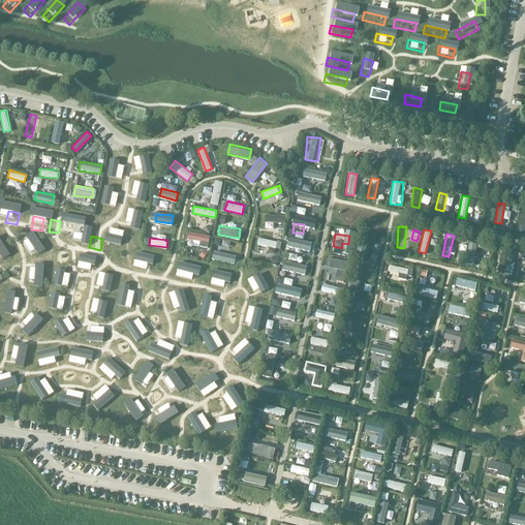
[(257,238),(256,246),(279,249),(280,240),(257,238)]
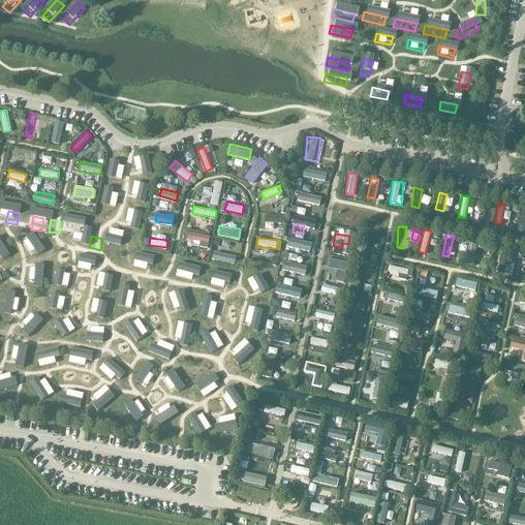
[(378,250),(380,241),(374,240),(372,248),(378,250)]
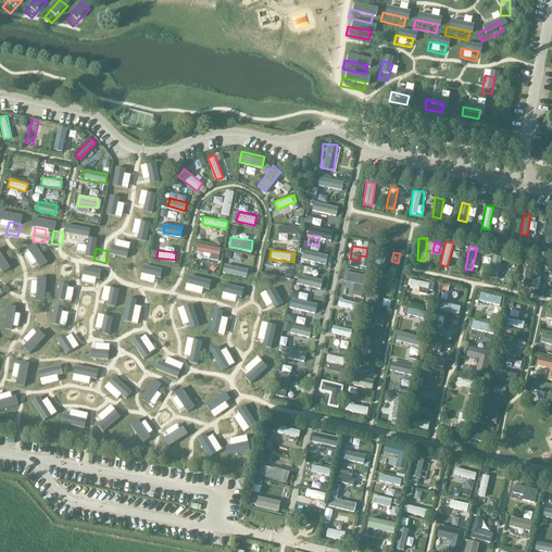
[(496,277),(501,254),(494,253),(489,276),(496,277)]
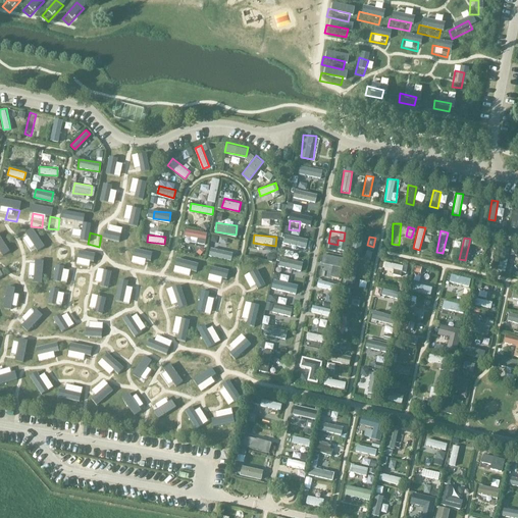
[(13,243),(13,253),(23,254),(24,244),(13,243)]
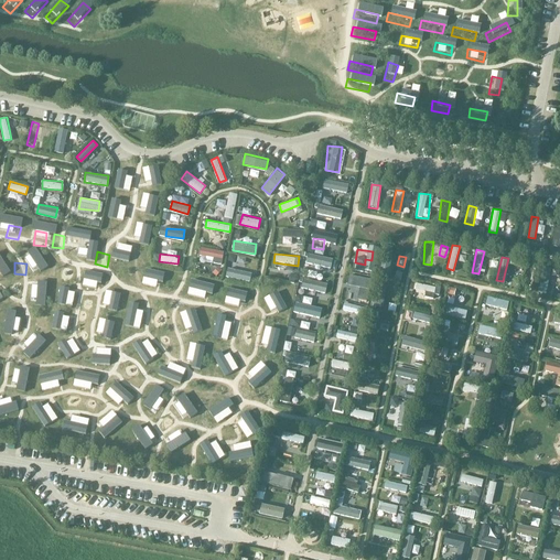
[(540,291),(549,291),(550,266),(541,266),(540,291)]
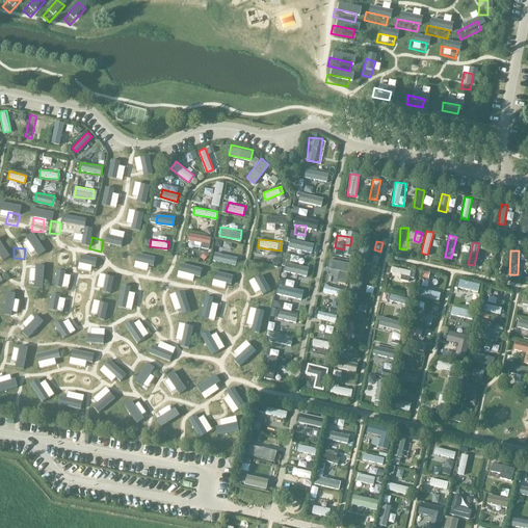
[(236,264),(237,256),(216,254),(215,261),(236,264)]
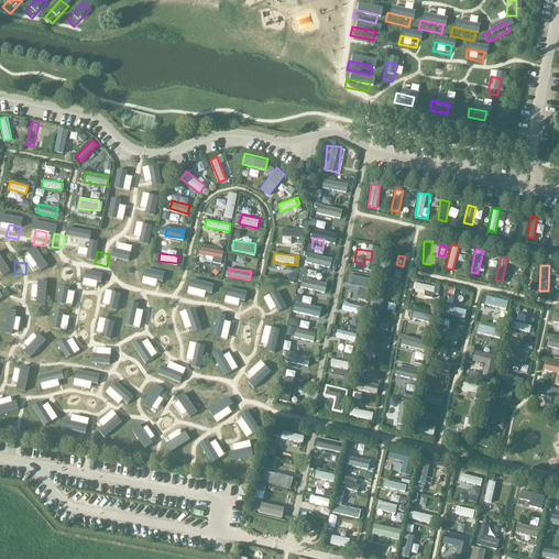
[(73,283),(86,285),(88,274),(75,272),(73,283)]
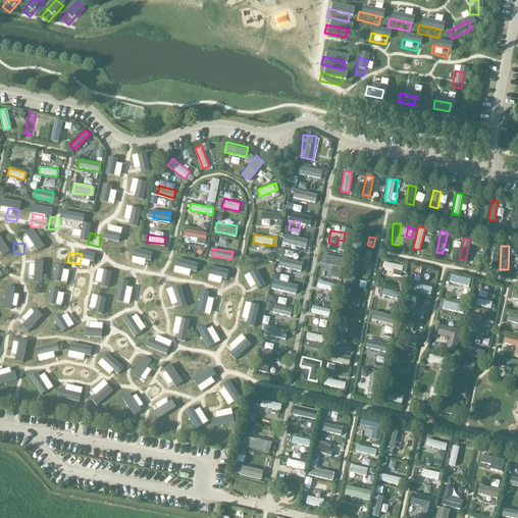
[(323,254),(323,261),(337,263),(338,256),(323,254)]
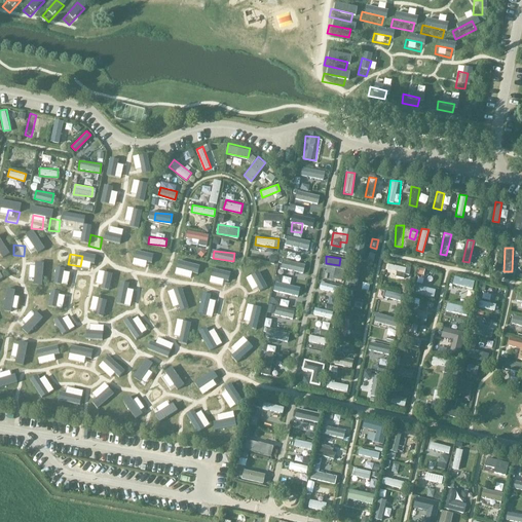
[(20,269),(21,259),(9,258),(7,268),(20,269)]
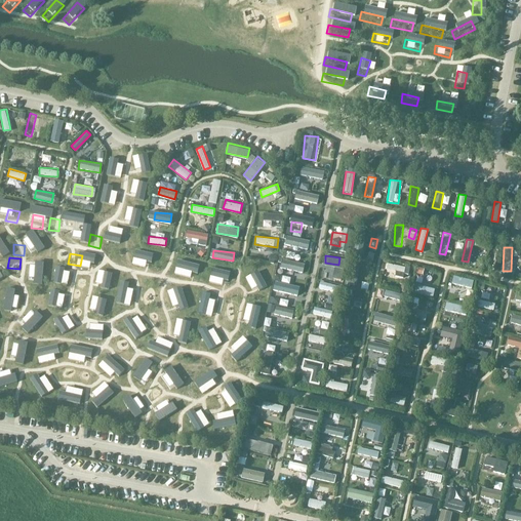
[(84,259),(84,269),(96,270),(96,261),(84,259)]
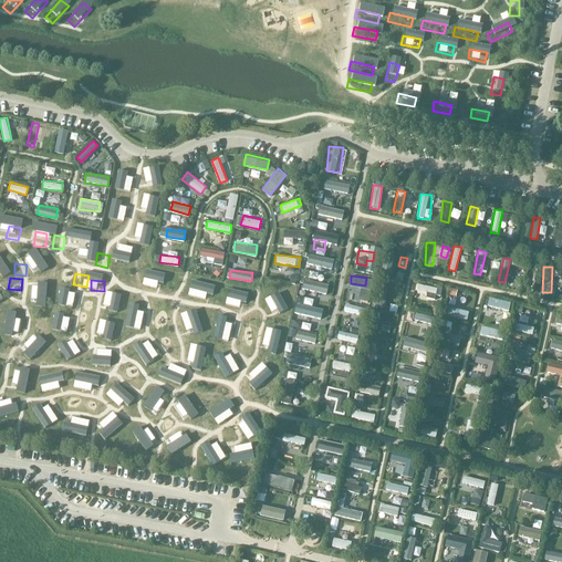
[(127,280),(125,293),(136,295),(139,283),(127,280)]
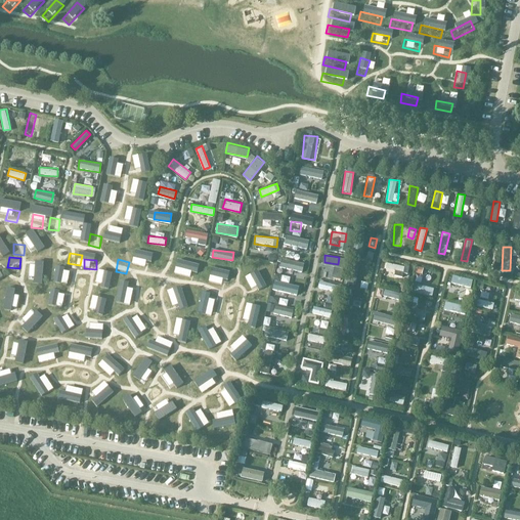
[(33,274),(46,274),(47,263),(34,262),(33,274)]
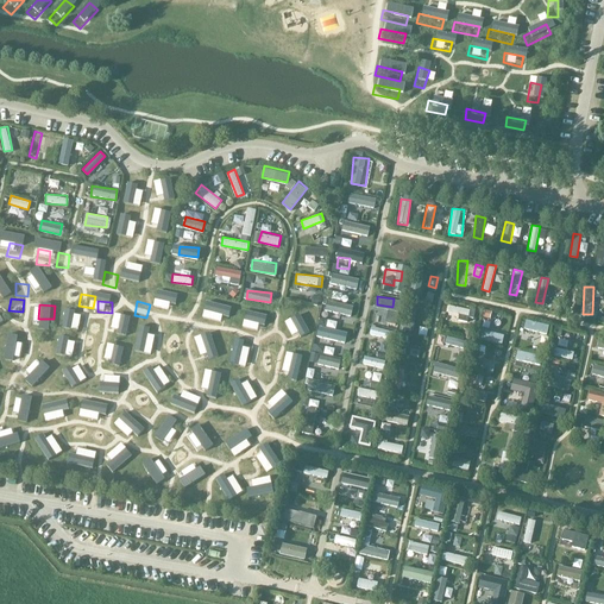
[(302,304),(300,319),(313,322),(316,307),(302,304)]
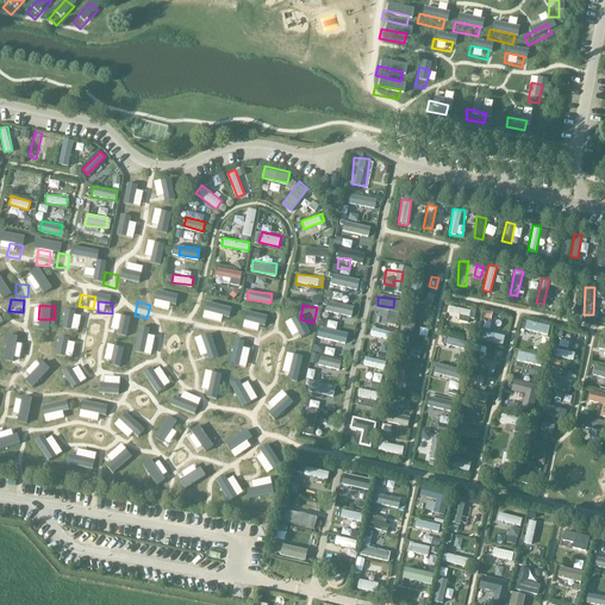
[(466,315),(469,315),(471,307),(449,305),(448,313),(459,315),(457,320),(465,322),(466,315)]
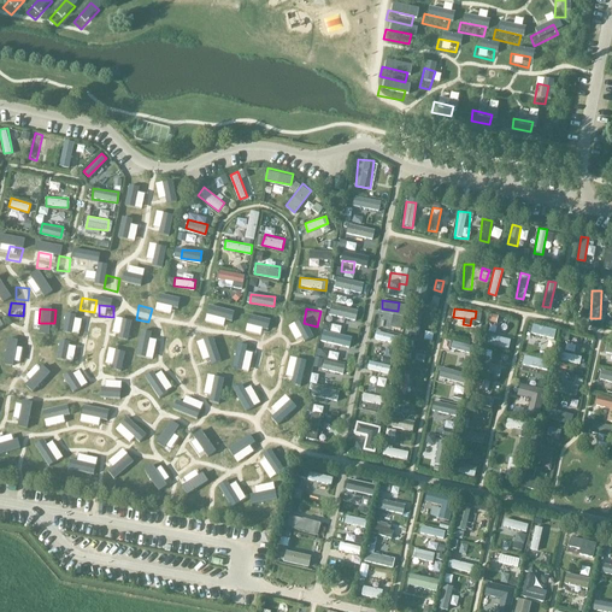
[(390,316),(388,329),(396,330),(399,317),(390,316)]
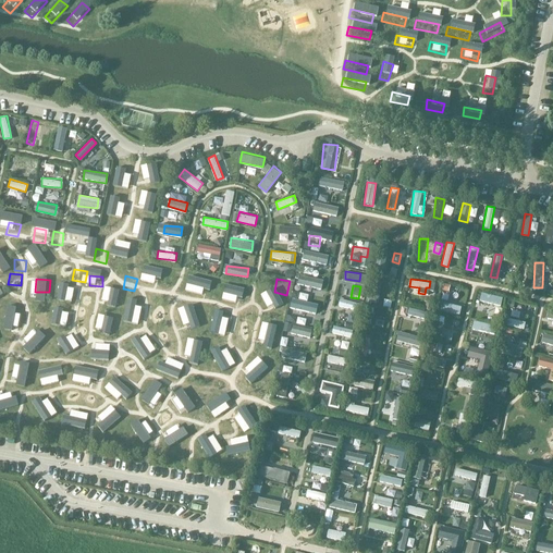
[(299,287),(296,294),(306,297),(308,290),(299,287)]
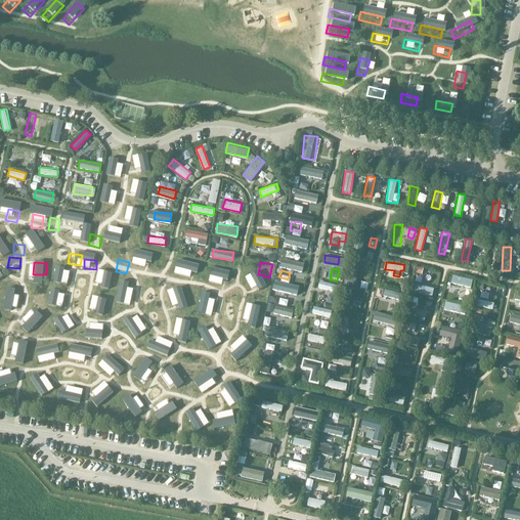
[(452,273),(451,282),(471,287),(473,278),(452,273)]
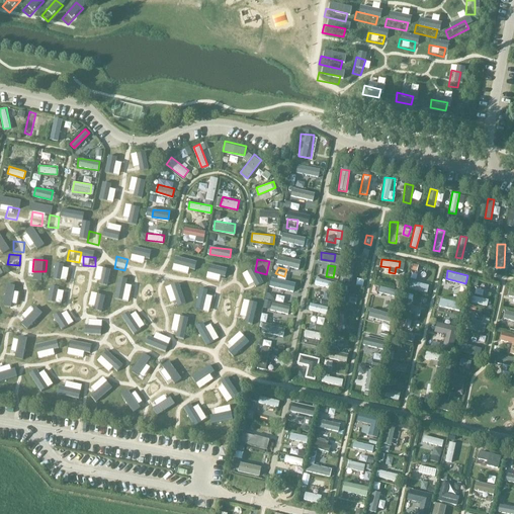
[(75,283),(77,273),(67,271),(66,281),(75,283)]
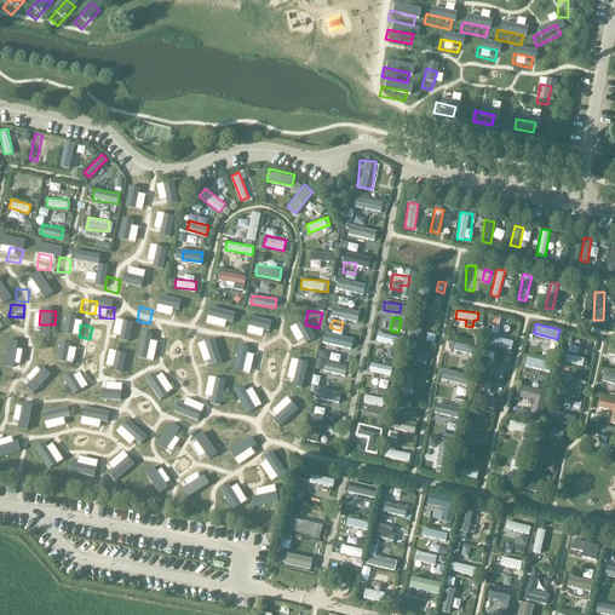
[(208,339),(222,342),(224,329),(211,327),(208,339)]
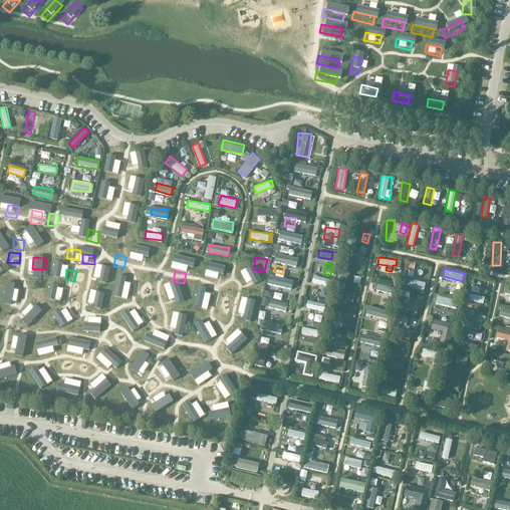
[(203,285),(214,288),(217,275),(206,272),(203,285)]
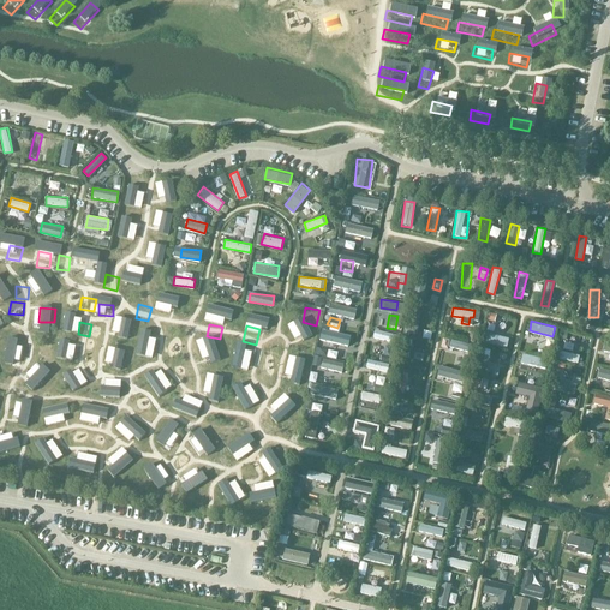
[(106,345),(109,332),(96,328),(93,341),(106,345)]
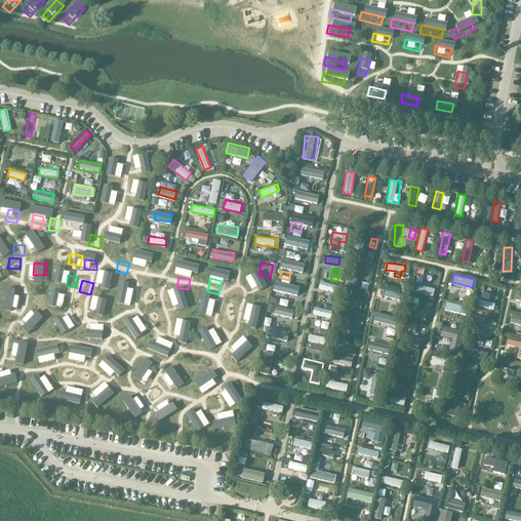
[(320,280),(318,288),(331,291),(332,283),(320,280)]
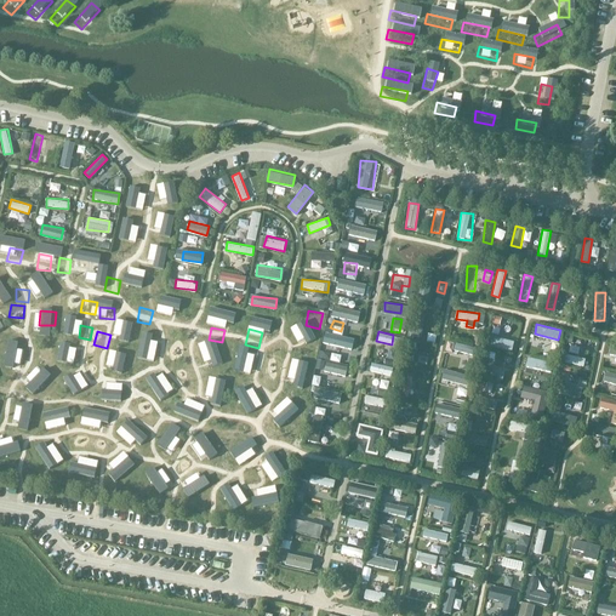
[(143,353),(146,336),(132,334),(130,351),(143,353)]
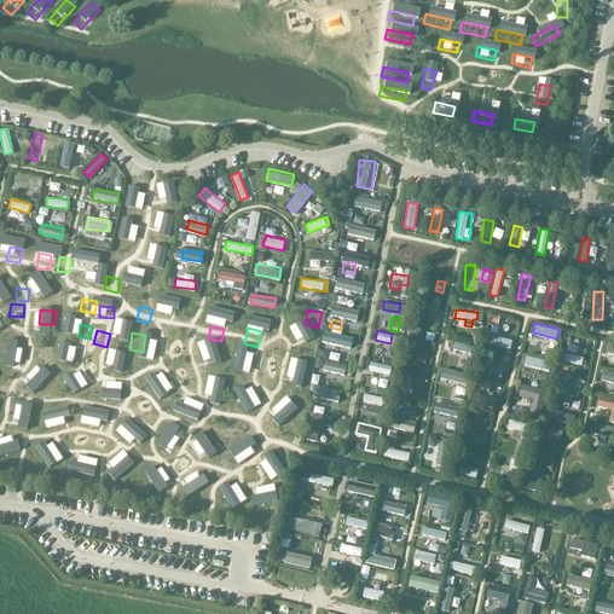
[(311,353),(316,337),(302,332),(297,348),(311,353)]
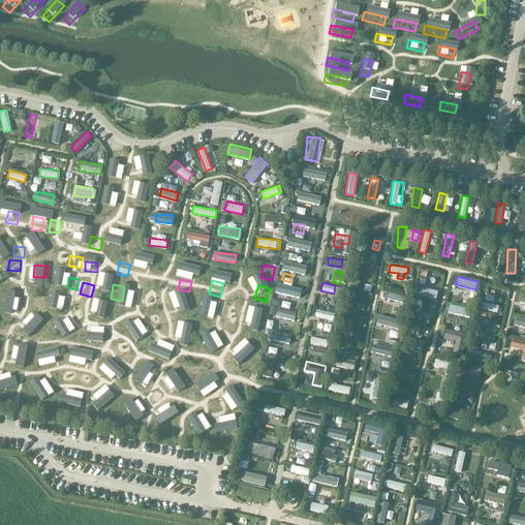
[(418,284),(415,292),(436,298),(438,289),(418,284)]
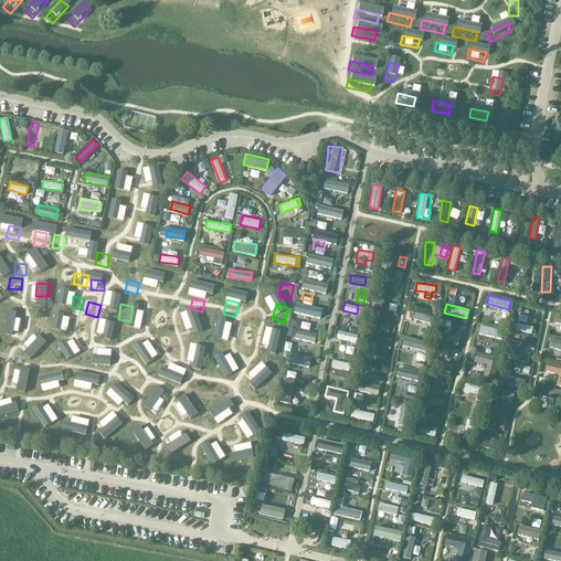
[(243,305),(240,318),(252,321),(255,308),(243,305)]
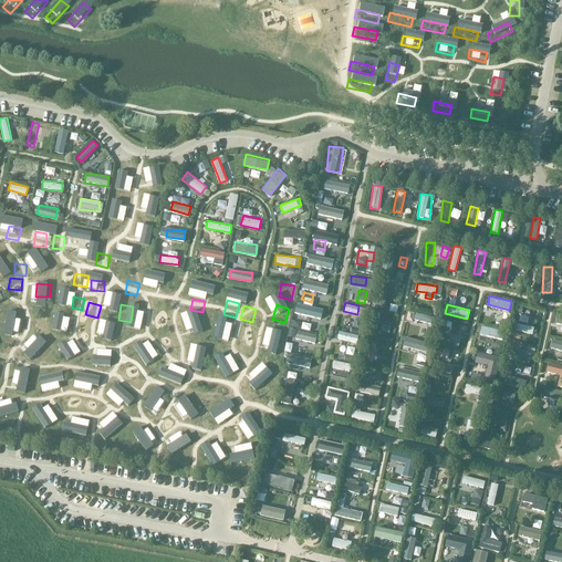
[(169,323),(181,326),(185,313),(174,310),(169,323)]
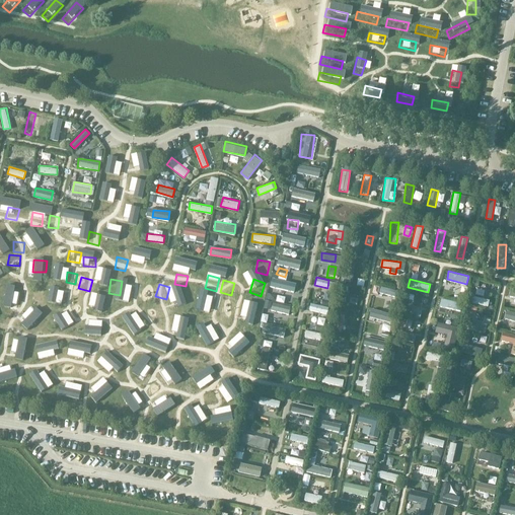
[(59,285),(57,297),(65,298),(67,286),(59,285)]
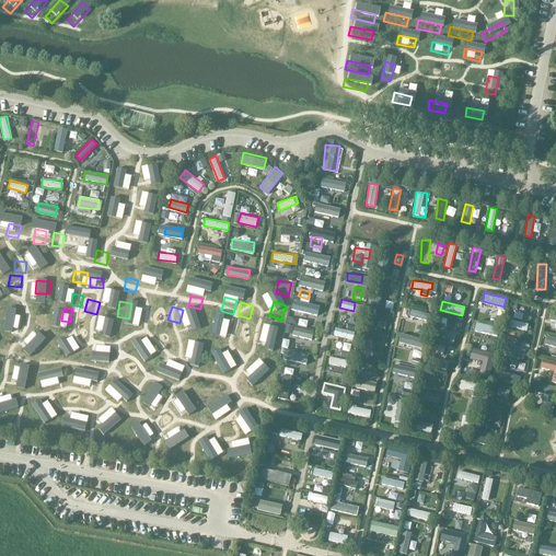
[(14,309),(12,321),(23,324),(26,312),(14,309)]
